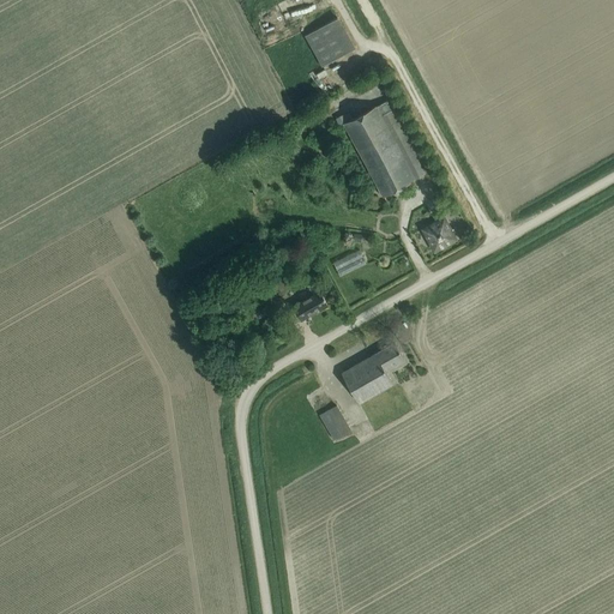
[(329,59),(363,43),(350,12),(314,28),(329,59)]
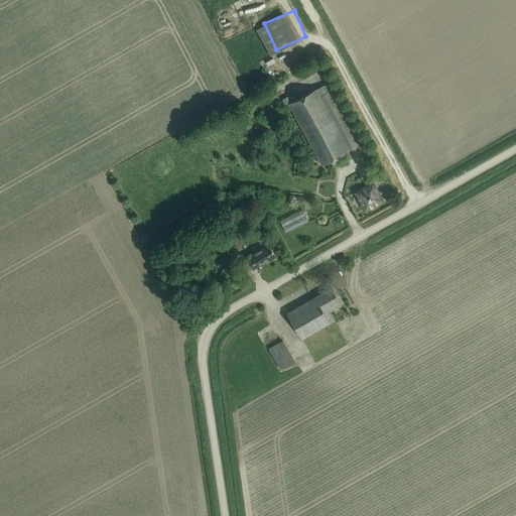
[(325,84),(315,89),(288,103),(321,164),(357,145),(325,84)]
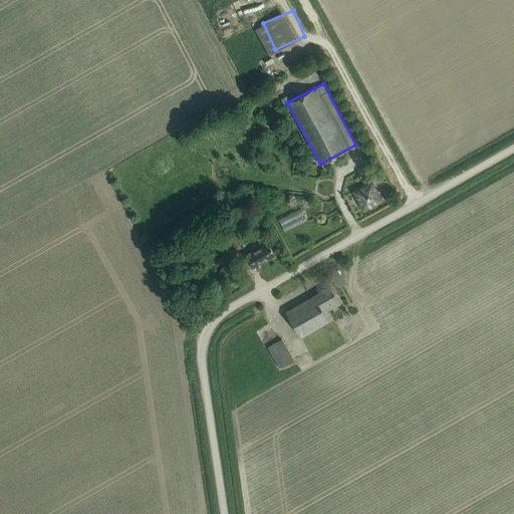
[(354,192),(363,208),(380,199),(371,183),(354,192)]
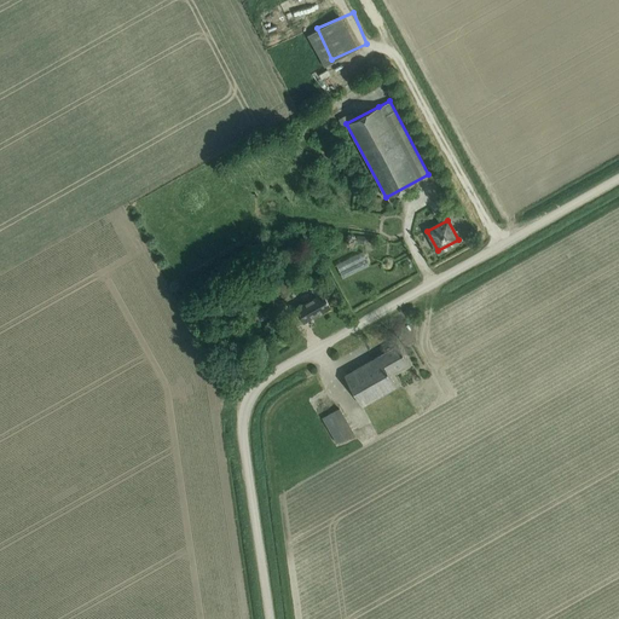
[(290,291),(282,275),(271,281),(279,298),(290,291)]
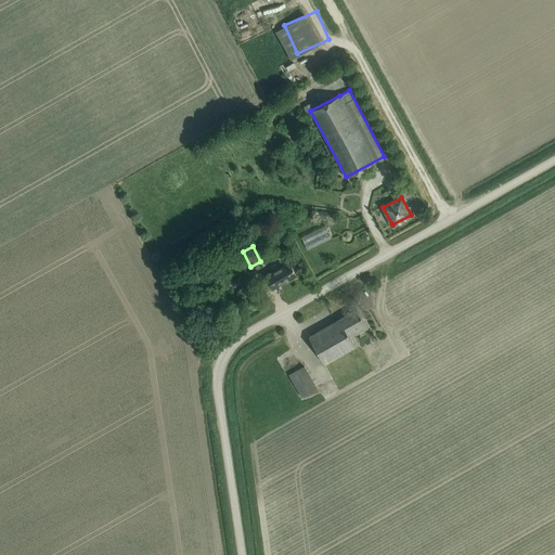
[(272,272),(265,276),(272,288),(279,284),(296,274),(291,266),(288,262),(284,254),(279,257),(283,266),(272,272)]
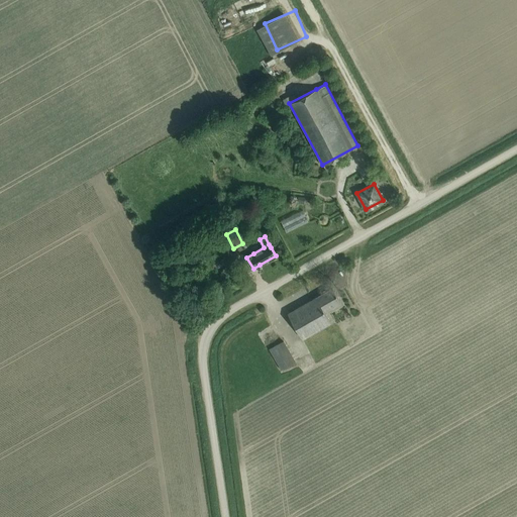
[(302,338),(331,322),(324,311),(340,302),(332,288),(288,313),(302,338)]
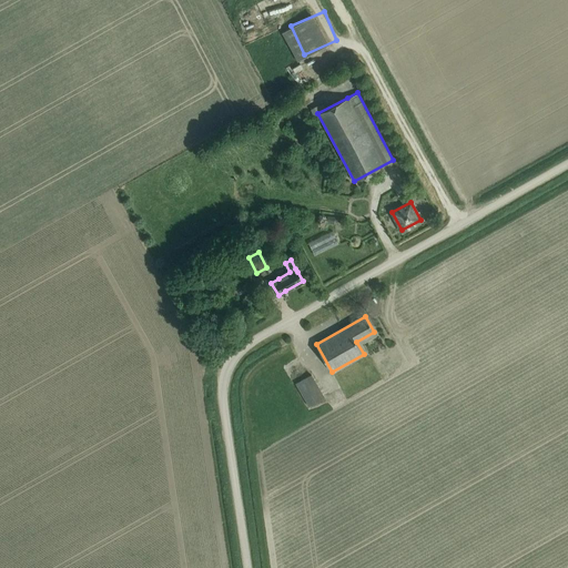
[(321,369),(304,378),(316,403),(333,395),(321,369)]
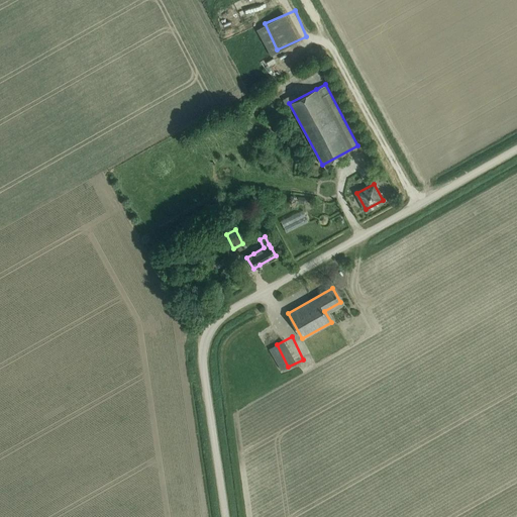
All buildings are outlined.
